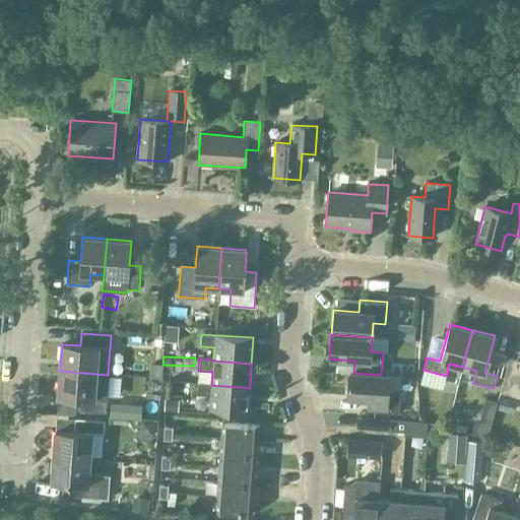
[(519,370),(507,367),(500,393),(519,398),(519,370)]
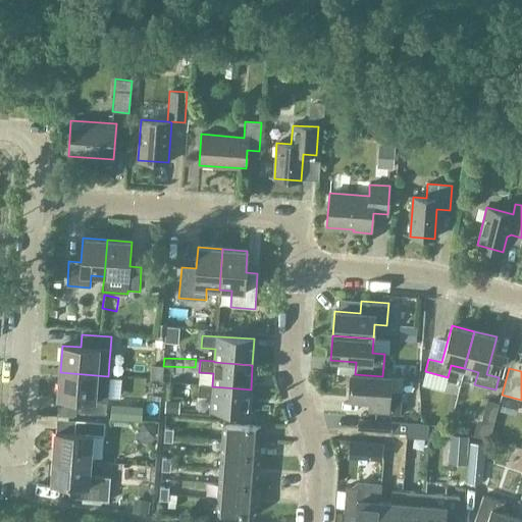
[(106,402),(108,376),(60,372),(58,399),(76,400),(75,412),(105,415),(106,402)]
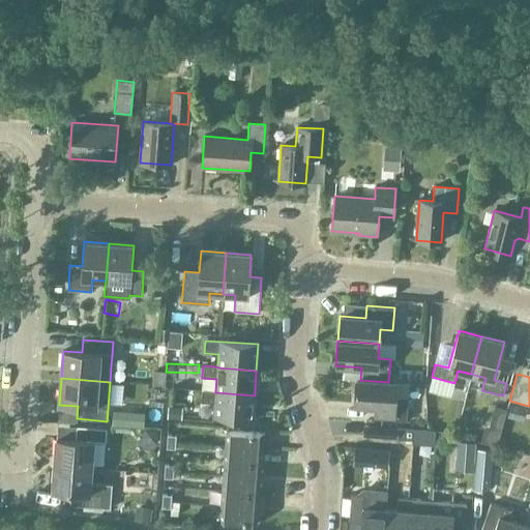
[(388,382),(360,380),(355,379),(353,405),(373,406),(373,418),(406,421),(408,399),(395,398),(396,382),(388,382)]
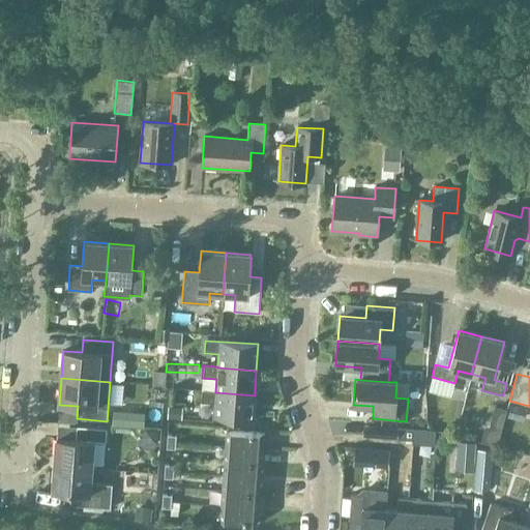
[(215,392),(215,391),(201,390),(201,402),(215,404),(214,417),(253,420),(255,395),(215,392)]
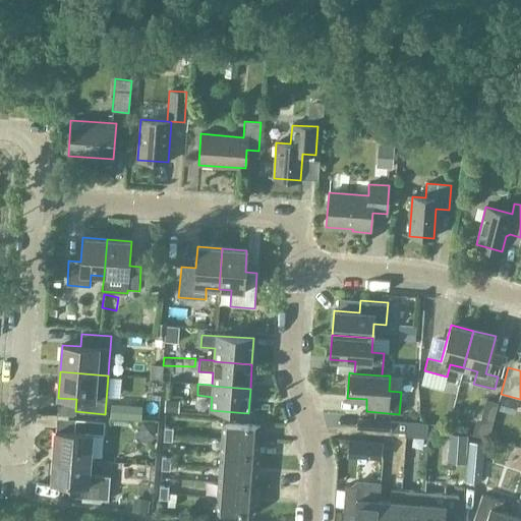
[(108,419),(125,420),(125,407),(108,406),(108,419)]
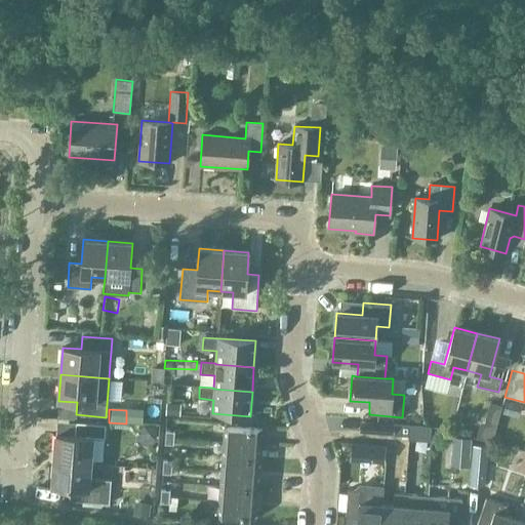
[(470,440),(487,442),(490,422),(473,419),(470,440)]
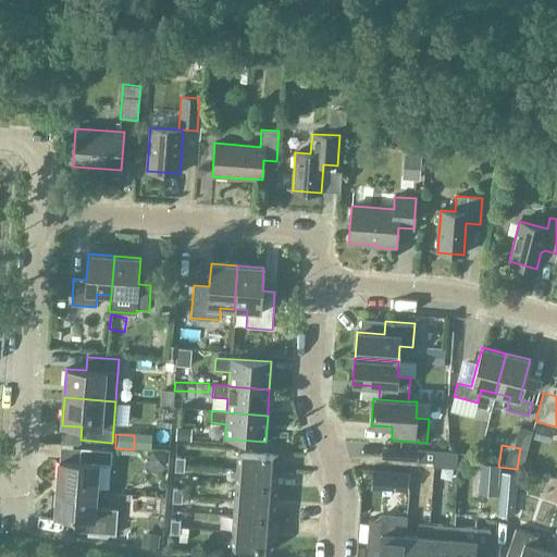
[(57,489),(96,492),(98,463),(111,465),(112,452),(81,448),(79,462),(59,460),(57,489)]
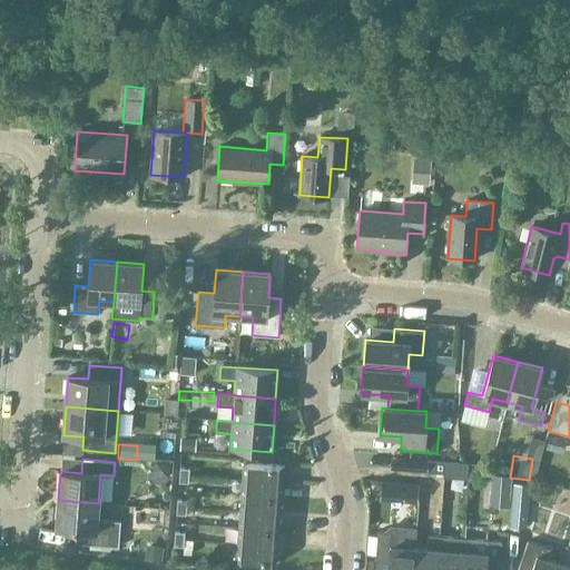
[(243,480),(281,483),(282,467),(244,463),(243,480)]
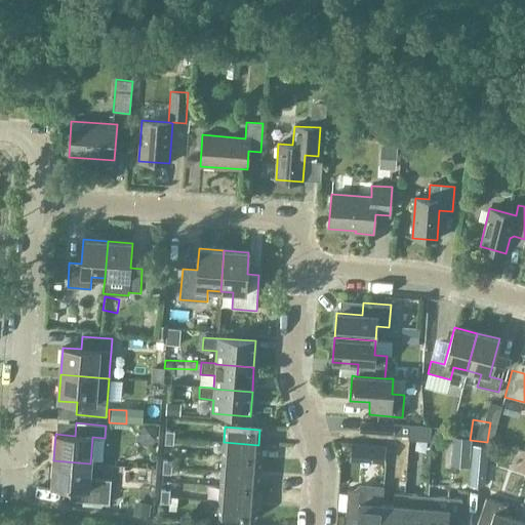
[(363,429),(362,441),(386,441),(386,429),(363,429)]
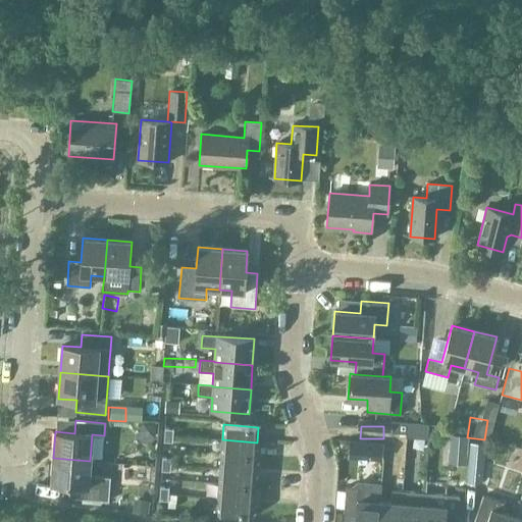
[(449,458),(467,458),(467,435),(449,435),(449,458)]
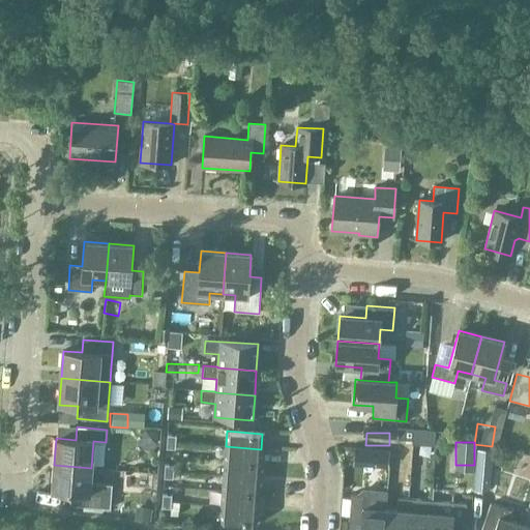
[(260,464),(261,449),(226,446),(225,461),(260,464)]
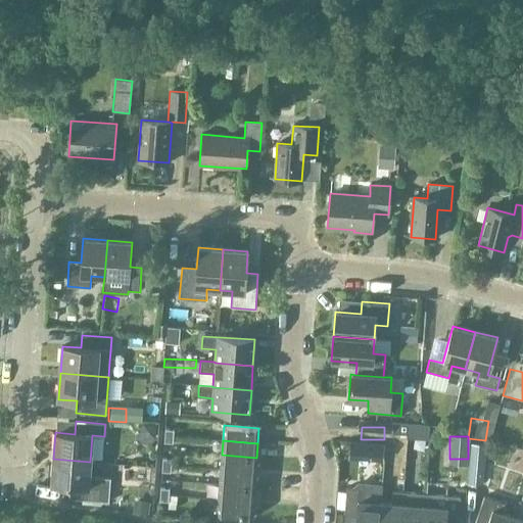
[(364,465),(379,465),(378,445),(363,445),(364,465)]
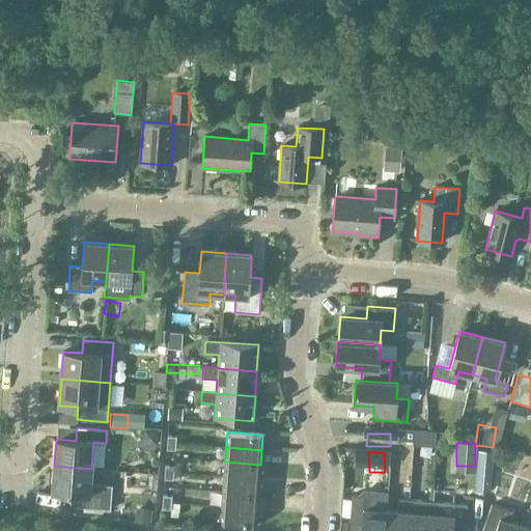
[(259,479),(260,465),(225,462),(224,477),(259,479)]
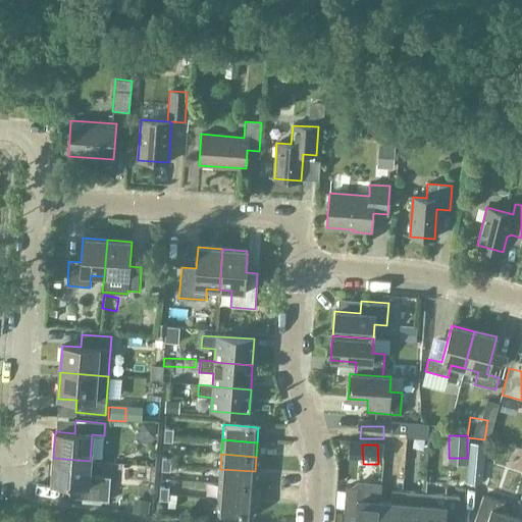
[(89,476),(90,461),(53,458),(51,484),(70,485),(69,499),(109,502),(110,478),(89,476)]
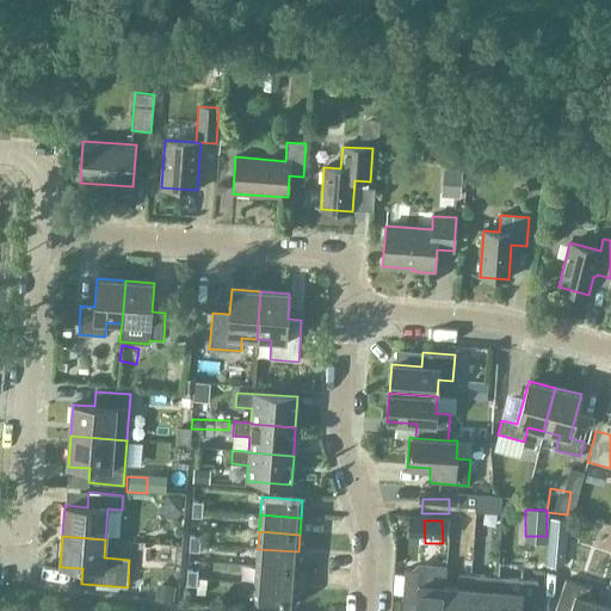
[(297,569),(298,551),(258,549),(257,566),(297,569)]
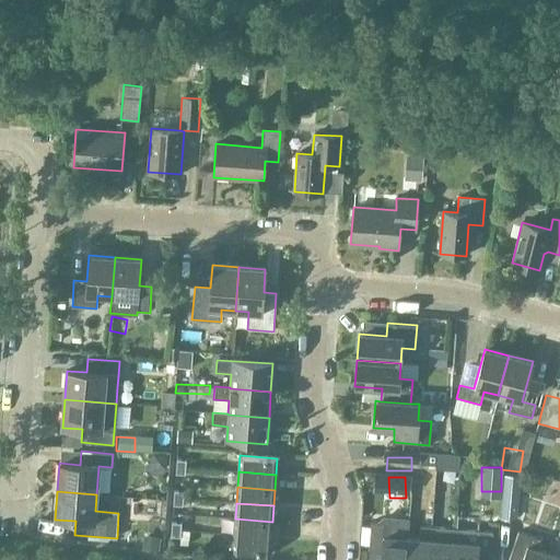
[(271,537),(272,522),(235,518),(234,534),(271,537)]
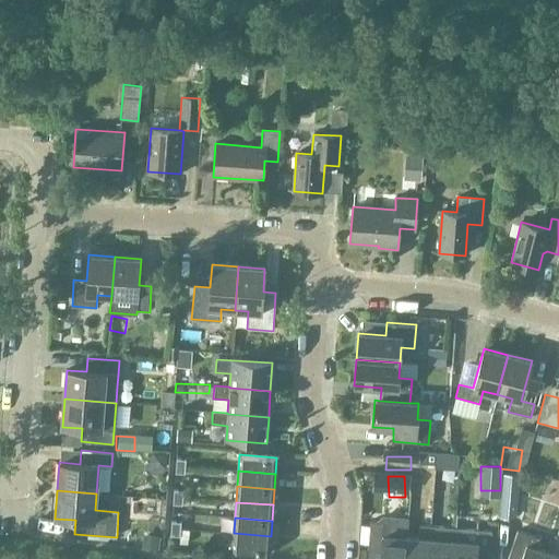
[(408,524),(383,522),(370,521),(368,550),(381,550),(380,558),(404,558),(406,537),(407,537),(408,524)]
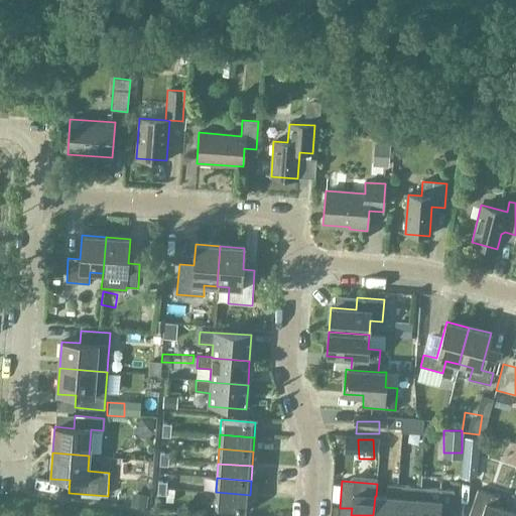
[(395,515),(397,486),(387,485),(386,497),(376,496),(375,496),(373,515),(395,515)]
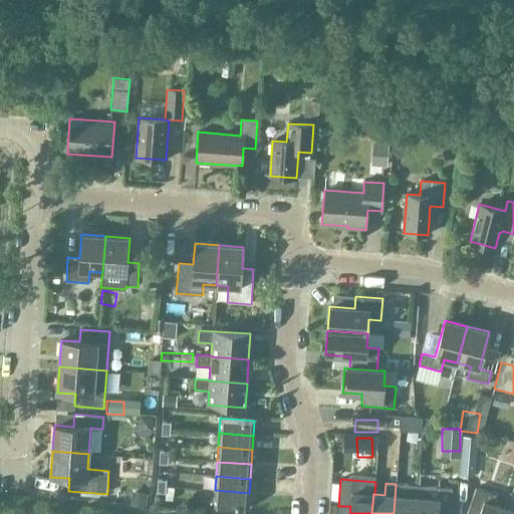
[(415,513),(418,485),(407,484),(396,484),(394,513),(415,513)]
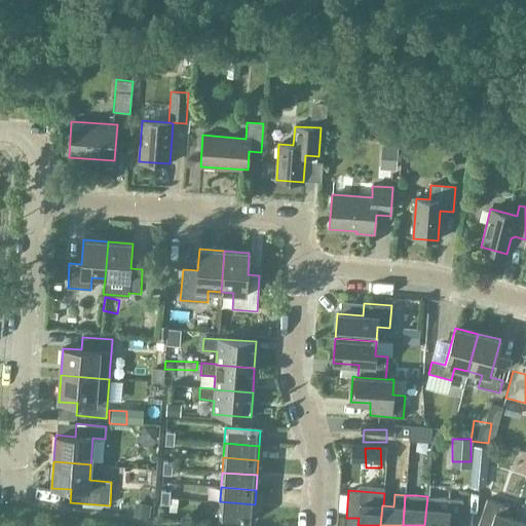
[(462,499),(439,497),(427,496),(424,525),(448,525),(460,525),(462,499)]
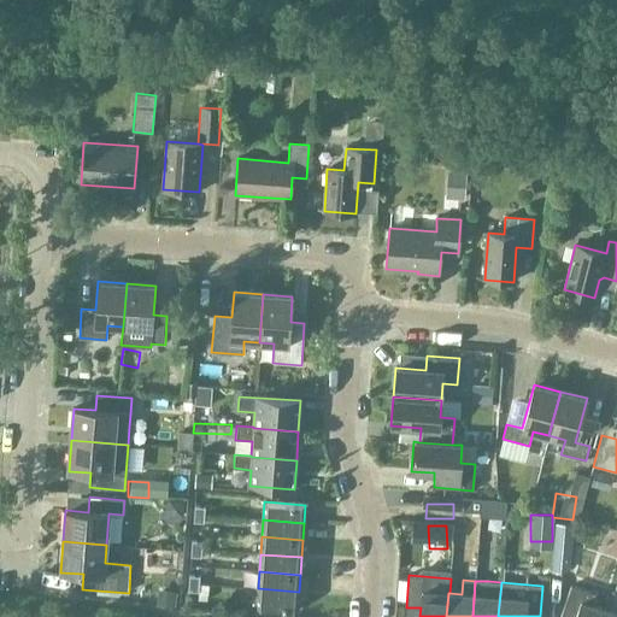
[(605,616),(607,611),(592,606),(595,595),(570,586),(560,616),(562,616),(605,616)]
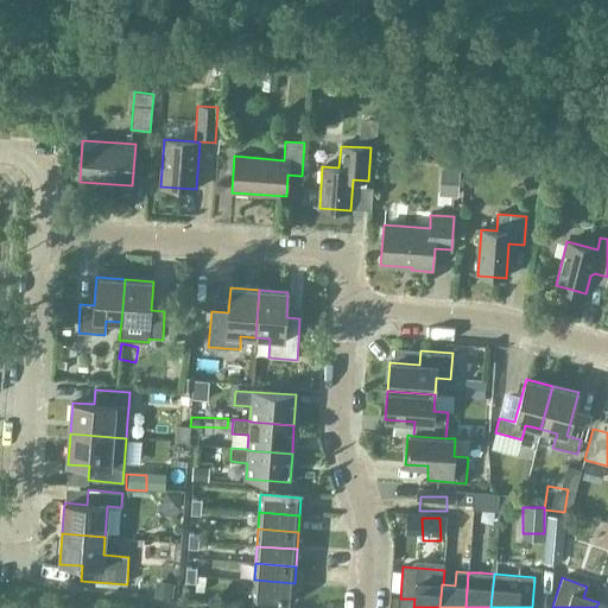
[(293,601),(295,583),(254,580),(252,597),(293,601)]
